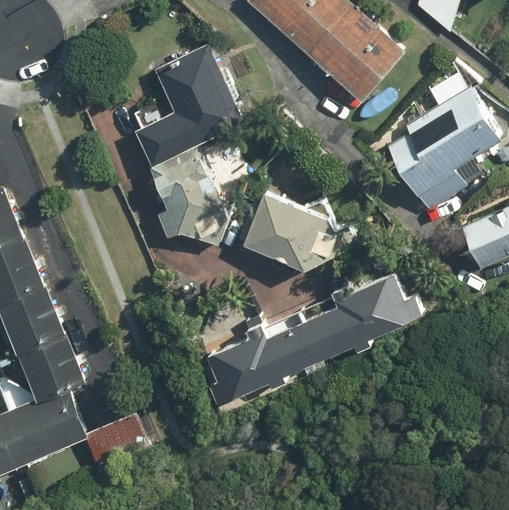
[(406,51),(345,0),(247,0),(245,3),(361,103),(406,51)]
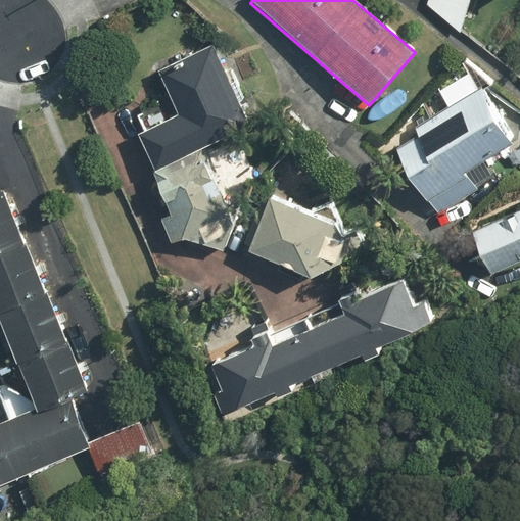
[(251,128),(213,46),(157,72),(178,113),(139,132),(157,172),(251,128)]
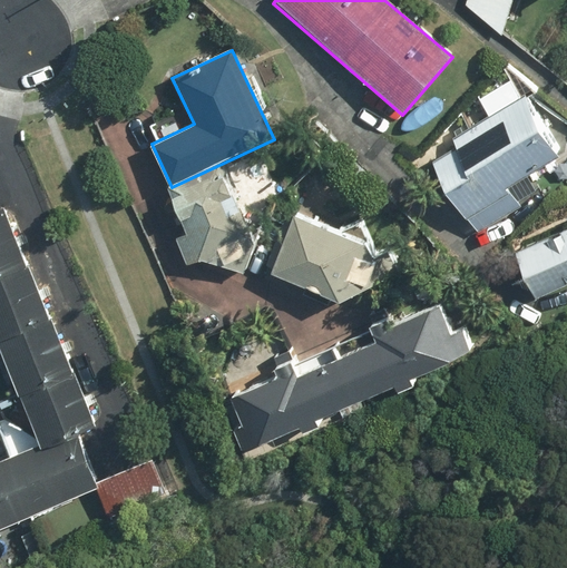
[(559,155),(521,99),(453,142),(459,150),(428,169),(471,238),(522,206),(510,186),(559,155)]
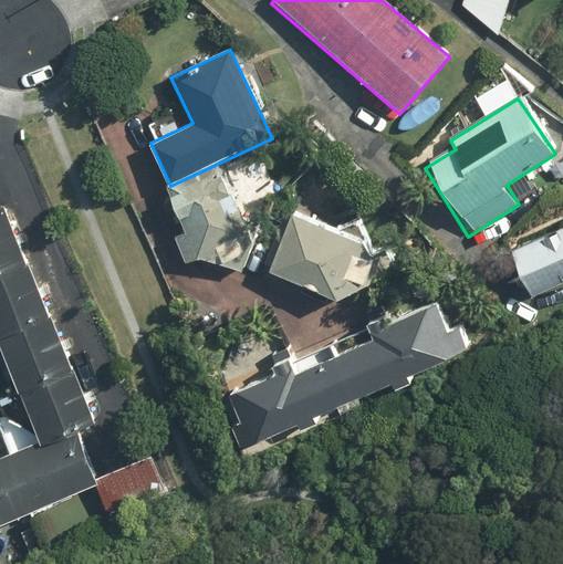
[(186,264),(197,260),(242,273),(252,236),(220,165),(166,189),(185,233),(175,238),(186,264)]
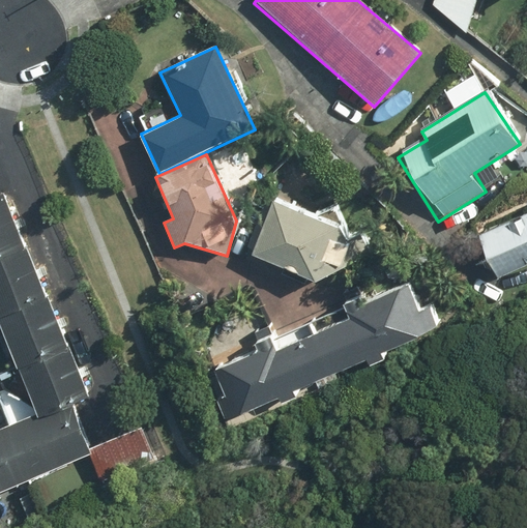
[(0,259),(25,248),(2,195),(0,195),(0,259)]
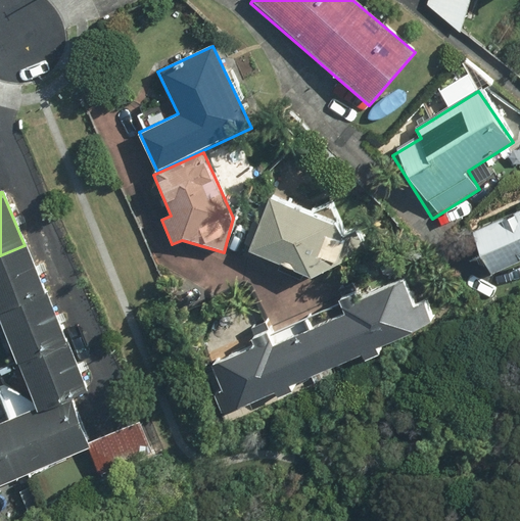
[(356,231),(343,238),(335,224),(269,198),(247,251),(311,278),(366,250),(356,231)]
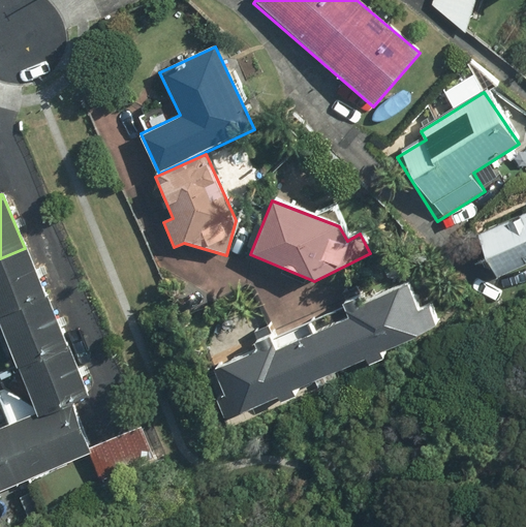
[(525,210),(476,233),(498,280),(525,267),(525,210)]
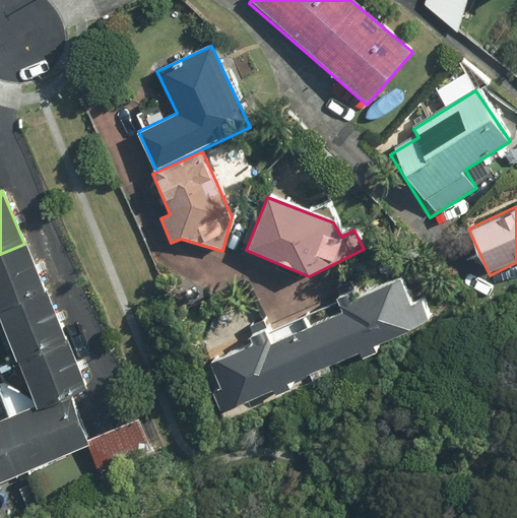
[(24,244),(0,254),(0,311),(46,293),(24,244)]
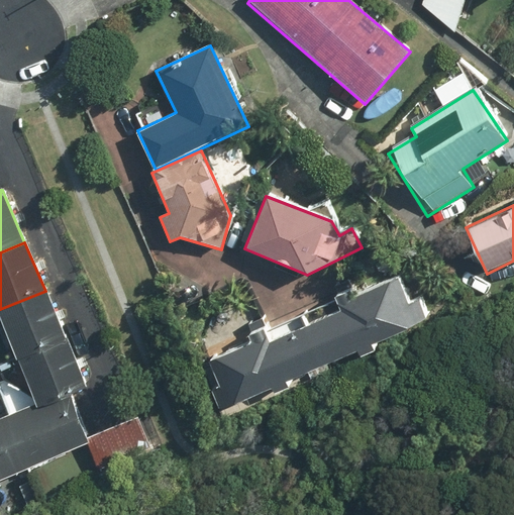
[(212,390),(220,409),(272,386),(275,394),(289,388),(286,382),(357,350),(361,356),(375,350),(372,343),(427,319),(418,299),(409,303),(397,276),(352,296),(346,282),(333,287),(337,296),(334,297),(339,310),(271,340),(262,318),(246,325),(250,334),(247,335),(251,342),(207,362),(219,387),(212,390)]
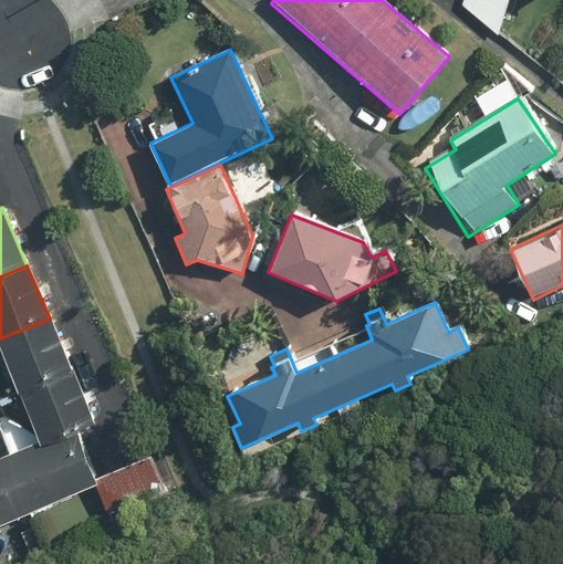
[(50,319),(0,338),(0,353),(18,395),(72,372),(50,319)]
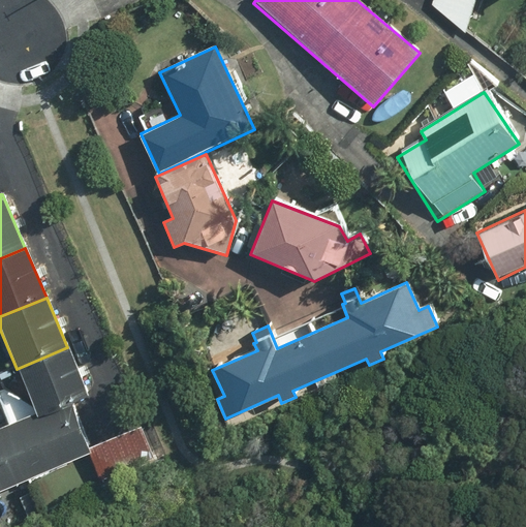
[(67,347),(17,369),(36,414),(38,420),(71,406),(89,399),(67,347)]
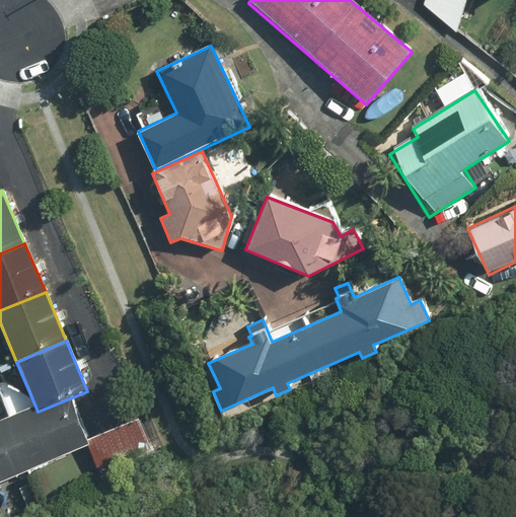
[(0,479),(88,445),(70,398),(38,412),(35,407),(0,421),(0,479)]
